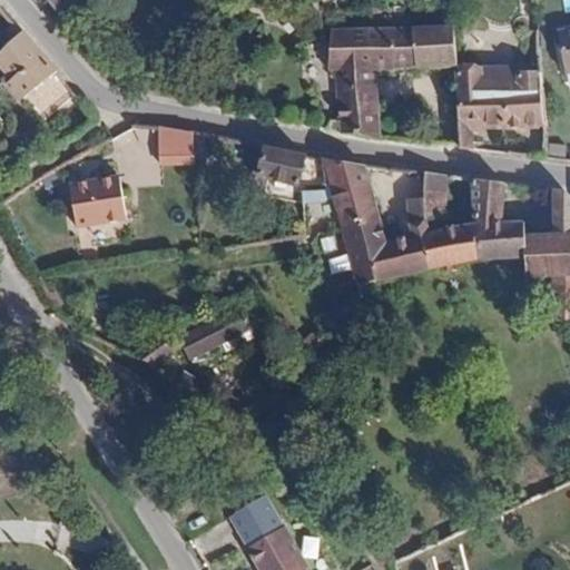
[(40,0),(39,1),(61,27),(80,10),(71,0),(40,0)]
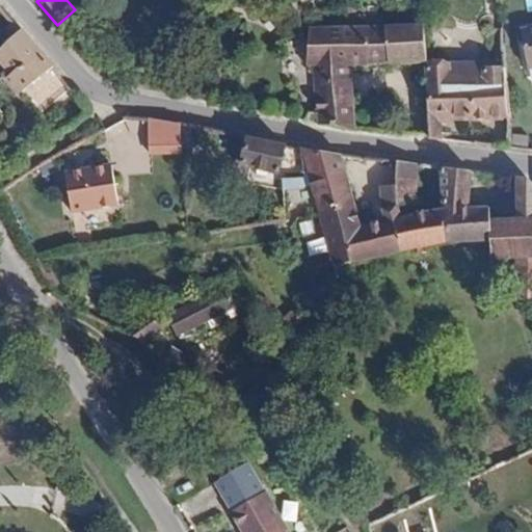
[(348,5),(345,26),(378,25),(379,4),(348,5)]
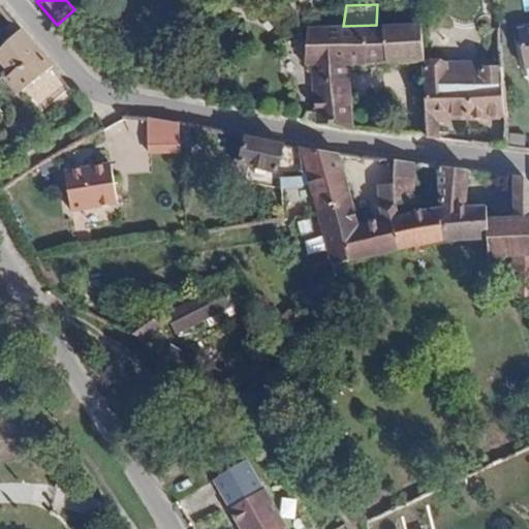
[(0,70),(18,94),(54,64),(53,62),(14,18),(5,31),(12,39),(0,50),(0,70)]
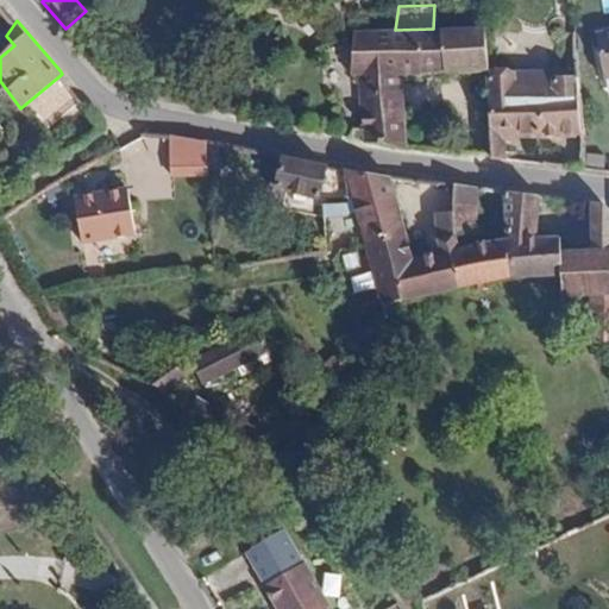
[(408,148),(403,71),(491,69),(488,26),(433,29),(395,30),(353,32),(352,73),(362,73),(364,138),(364,139),(408,148)]
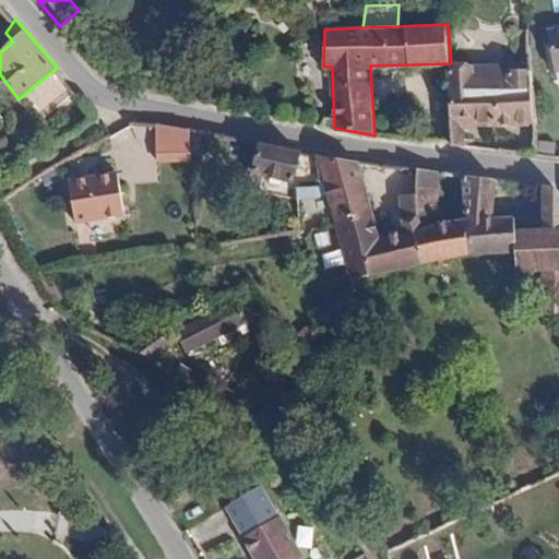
[(474,120),(536,120),(535,117),(533,92),(530,62),(511,62),(511,67),(449,68),(452,140),(452,143),(465,144),(465,125),(474,125),(474,120)]
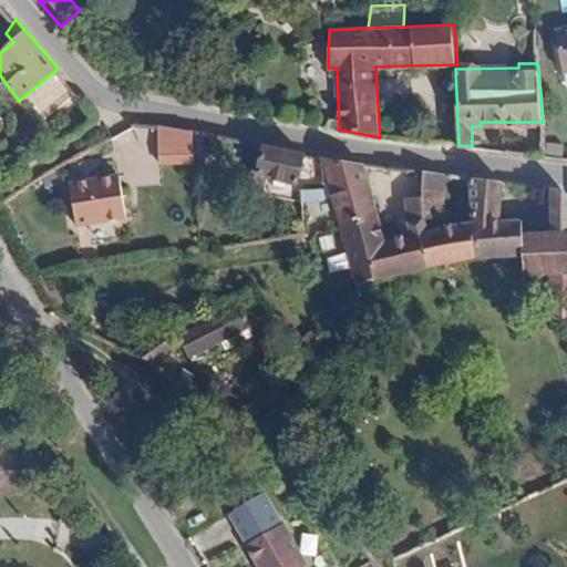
[(192,130),(158,126),(160,145),(193,144),(192,130)]
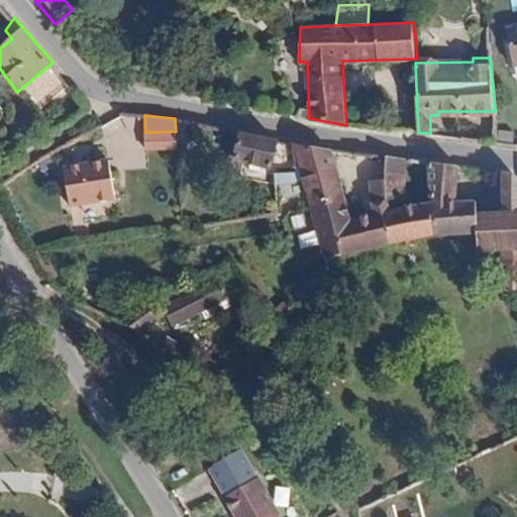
[(279,139),(238,130),(233,157),(223,154),(218,175),(240,180),(244,161),(273,166),(279,139)]
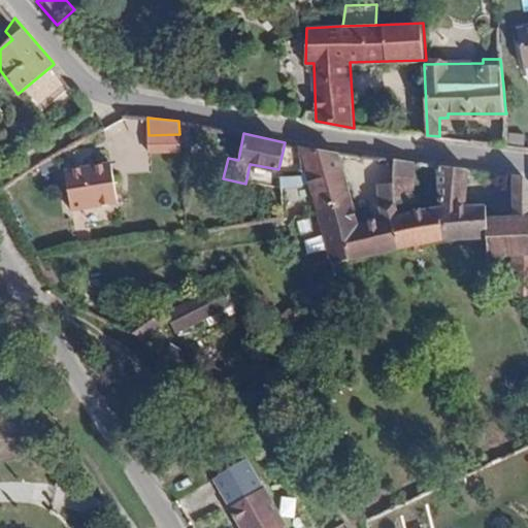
[(150,152),(180,150),(179,134),(149,135),(150,152)]
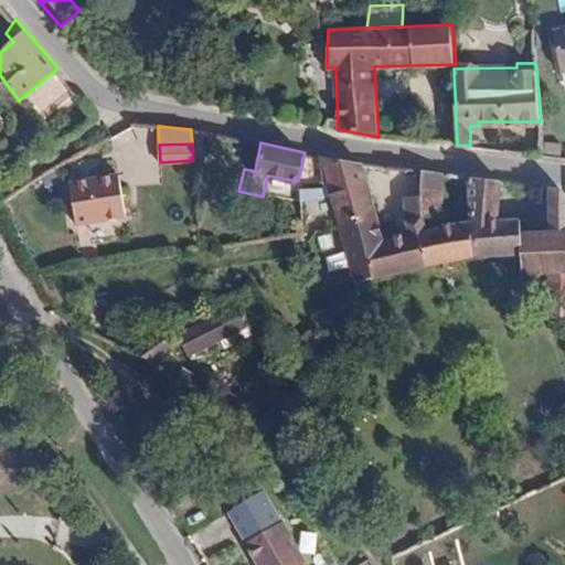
[(326,172),(341,226),(377,219),(362,161),(324,156),(323,156),(326,172)]
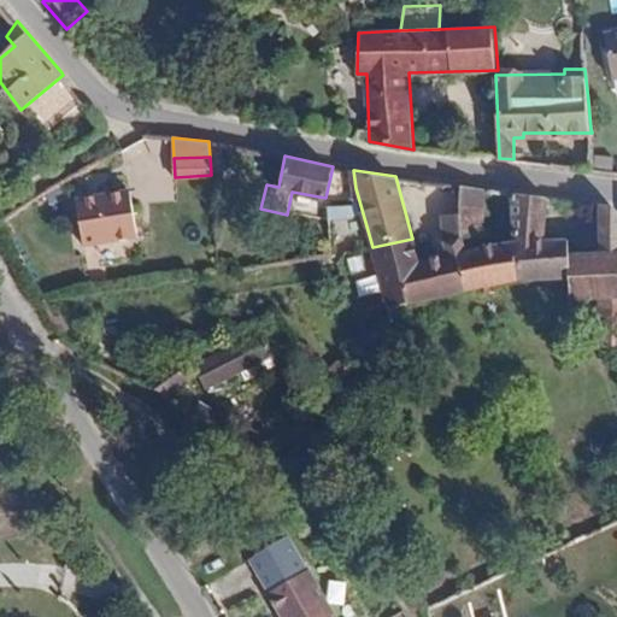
[(466,186),(465,186),(464,213),(463,234),(463,238),(483,234),(487,188),(466,186)]
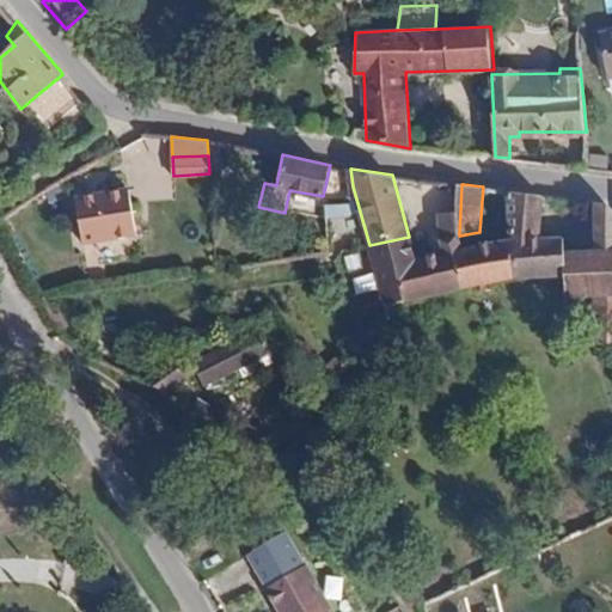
[(565,297),(611,295),(611,209),(605,203),(594,202),(595,250),(565,250),(564,236),(540,236),(544,195),(509,190),(510,230),(512,242),(515,277),(563,277),(565,297)]
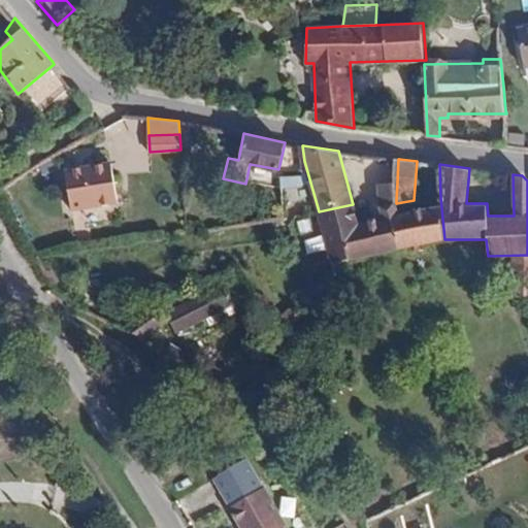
[(113,166),(71,173),(76,211),(119,205),(113,166)]
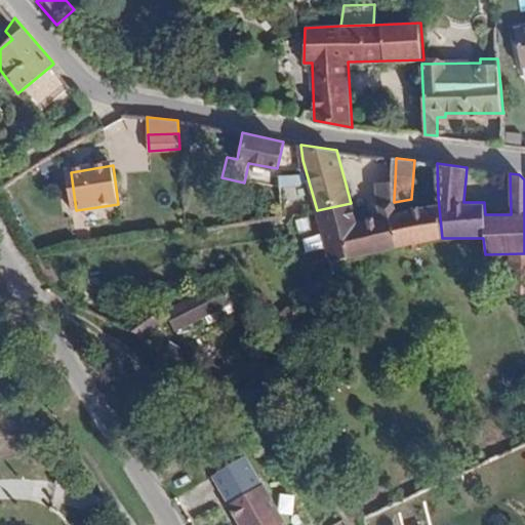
[(394,199),(395,182),(378,183),(379,204),(394,202),(394,199)]
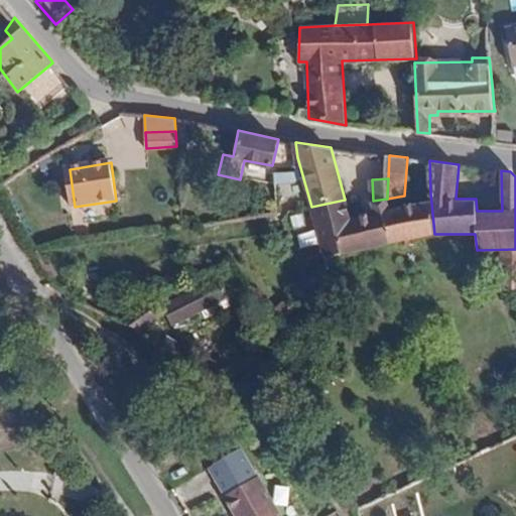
[(389,243),(434,234),(431,204),(390,210),(387,199),(373,201),(374,208),(376,215),(384,214),(387,230),(389,243)]
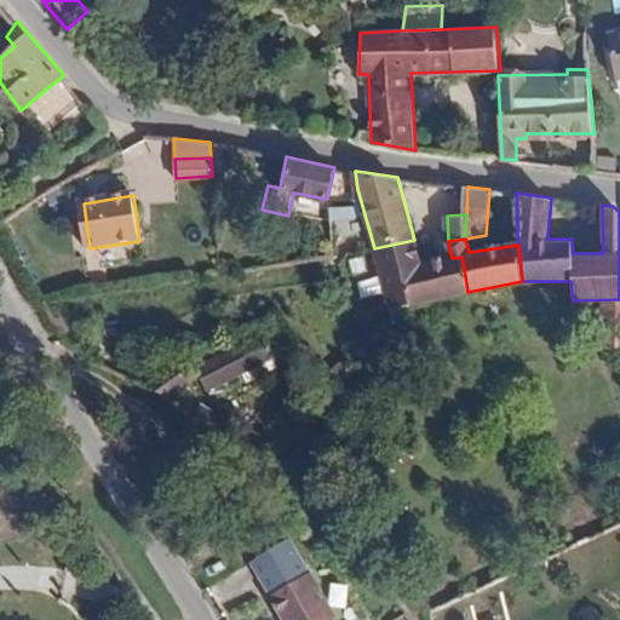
[(374,248),(394,319),(407,304),(468,292),(465,276),(461,257),(452,258),(420,262),(414,240),(374,248)]
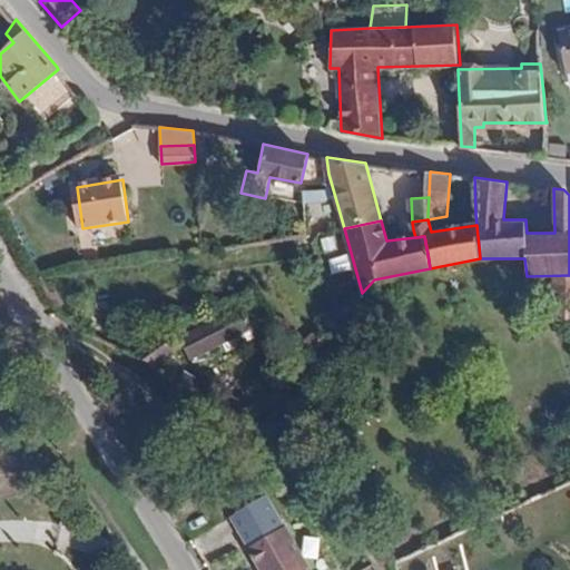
[(242,311),(182,340),(190,355),(251,327),(242,311)]
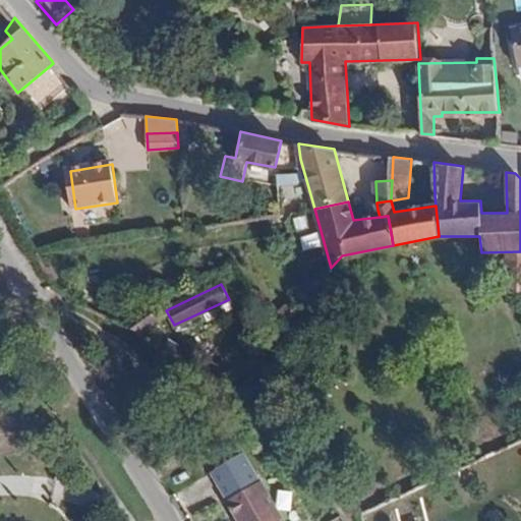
[(227,500),(262,480),(246,453),(212,472),(227,500)]
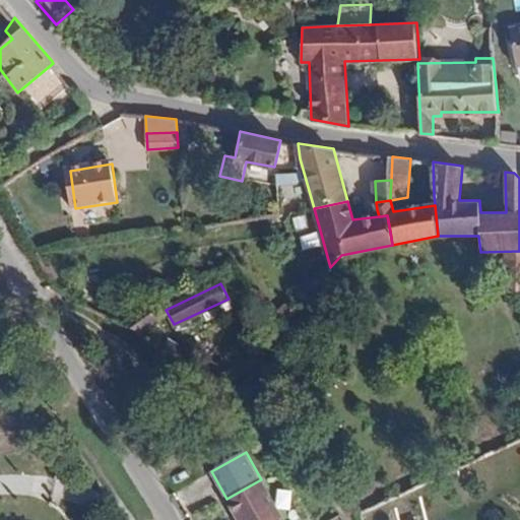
[(284,519),(261,479),(226,499),(240,519),(284,519)]
